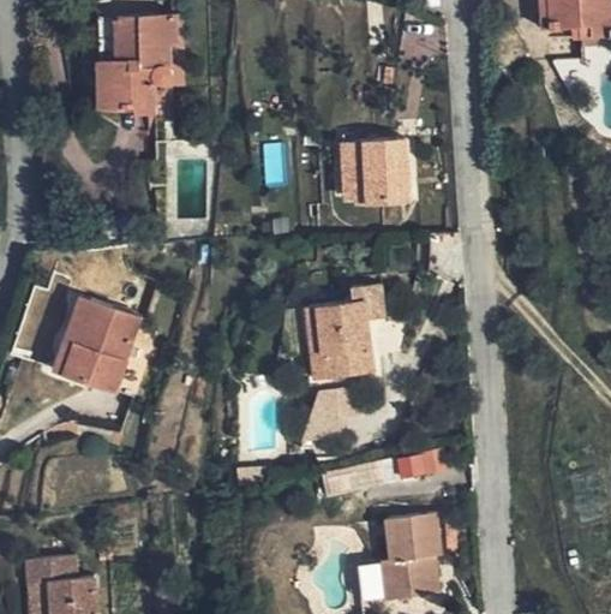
[(547,0),(538,0),(540,30),(550,29),(547,0)]
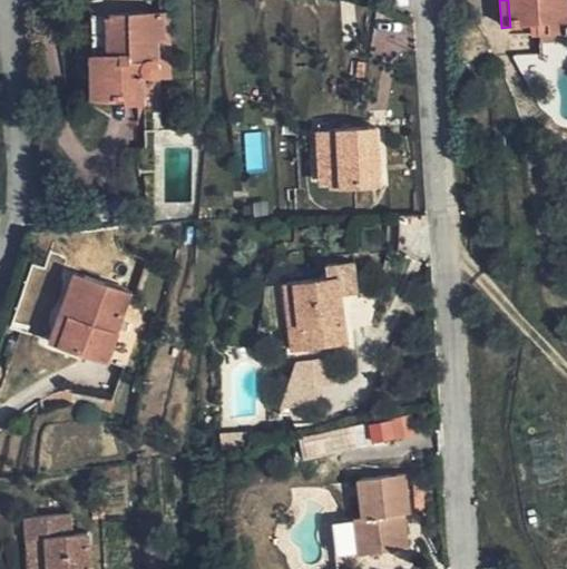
[(566,0),(508,0),(510,27),(530,26),(538,26),(538,37),(566,33),(566,0)]
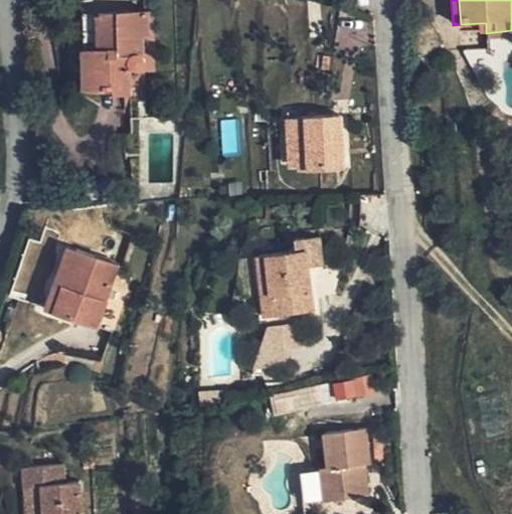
[(148,36),(147,12),(99,13),(100,51),(82,51),(83,90),(131,89),(131,70),(139,71),(143,68),(144,64),(142,59),(142,36),(148,36)]
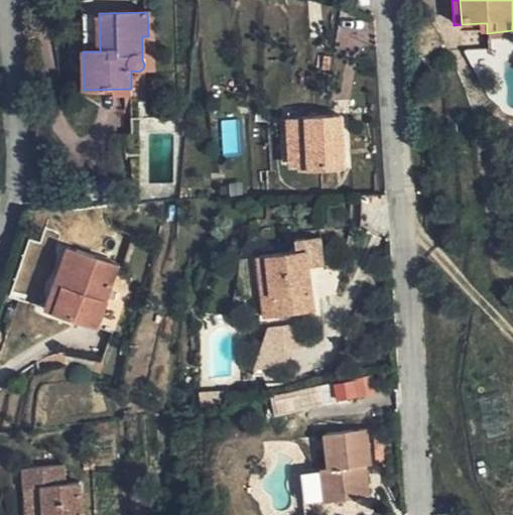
[(100,51),(99,13),(83,14),(83,51),(100,51)]
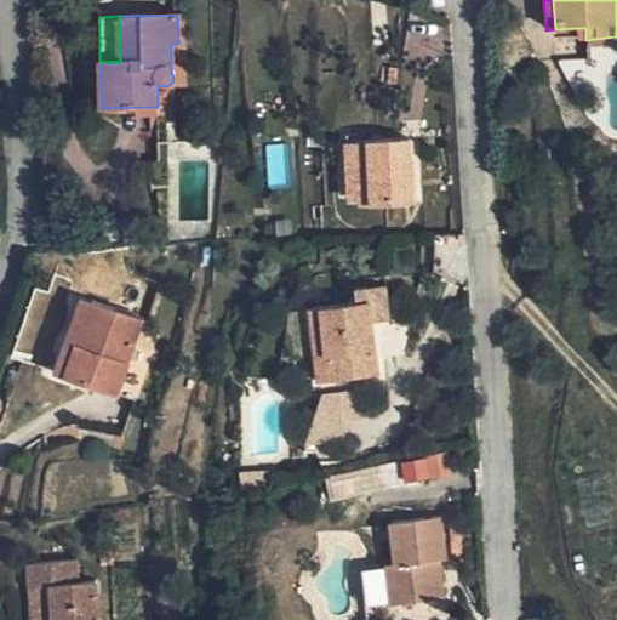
[(101,108),(101,118),(156,117),(158,107),(101,108)]
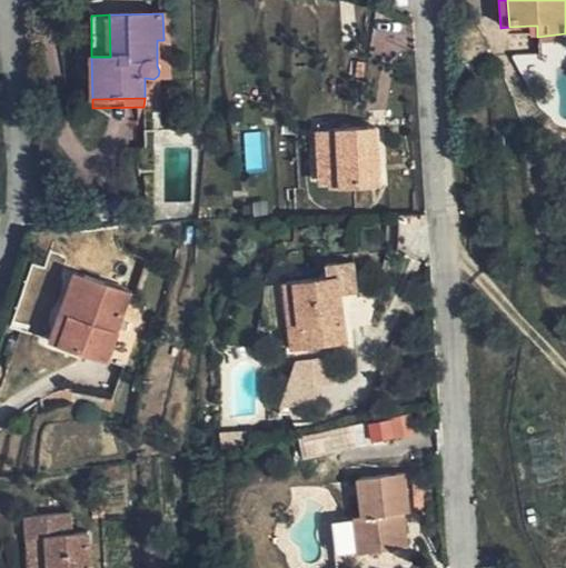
[(376,128),(326,131),(329,183),(329,189),(379,186),(376,128)]
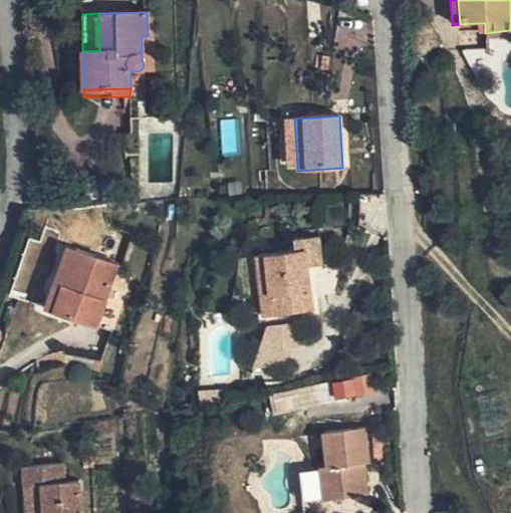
[(297,166),(294,118),(286,118),(288,166),(297,166)]
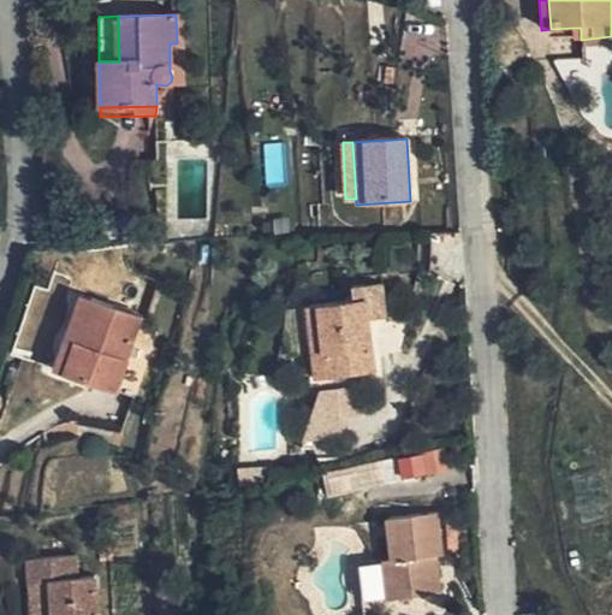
[(354,287),(355,302),(364,300),(367,321),(385,319),(381,285),(354,287)]
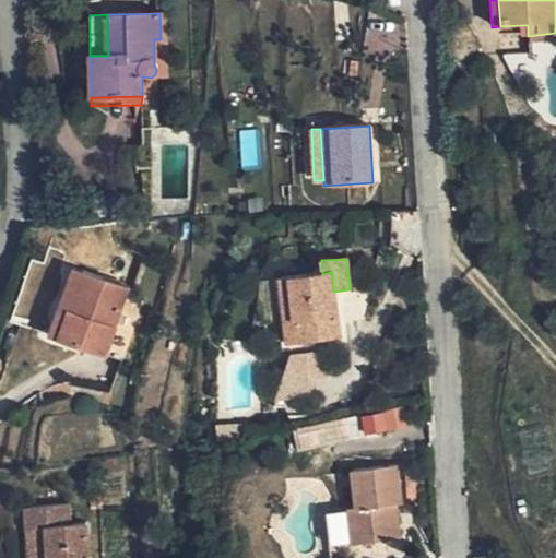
[(58,340),(82,272),(73,269),(49,336),(58,340)]
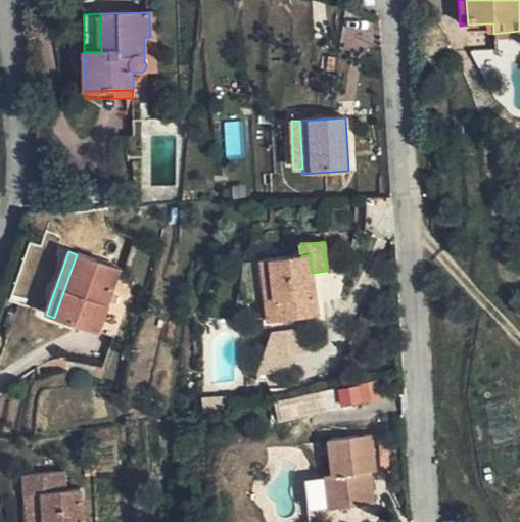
[(134,284),(117,279),(121,271),(77,254),(54,318),(113,339),(134,284)]
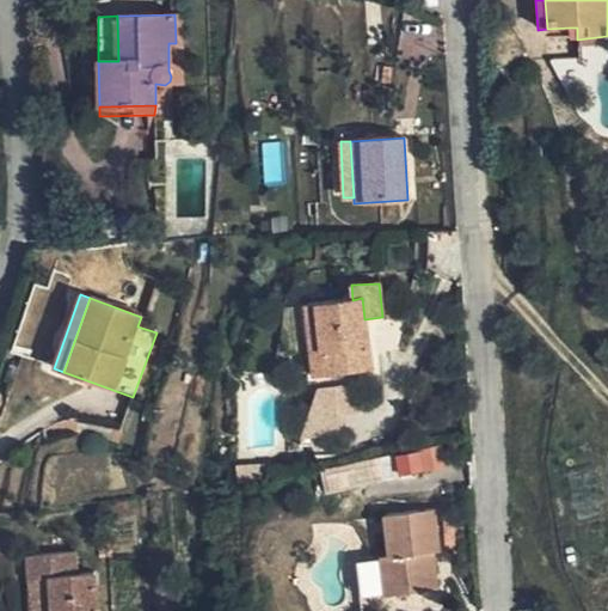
[(362,298),(352,300),(299,306),(305,355),(323,353),(324,377),(370,372),(368,348),(362,348),(361,336),(367,335),(364,319),(362,298)]
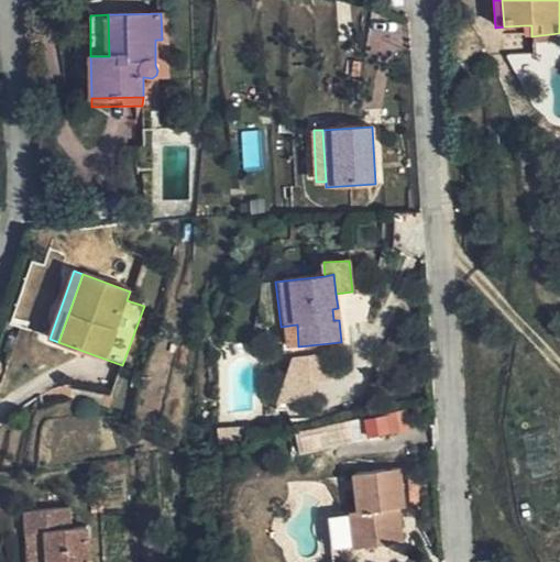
[(297,324),(281,327),(284,354),(298,353),(298,346),(297,324)]
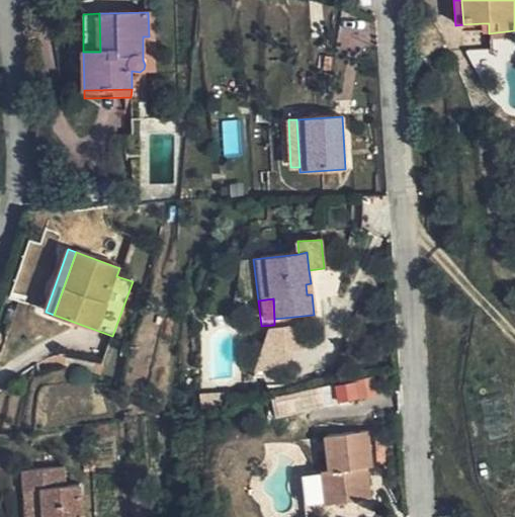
[(288,366),(287,328),(256,329),(258,367),(288,366)]
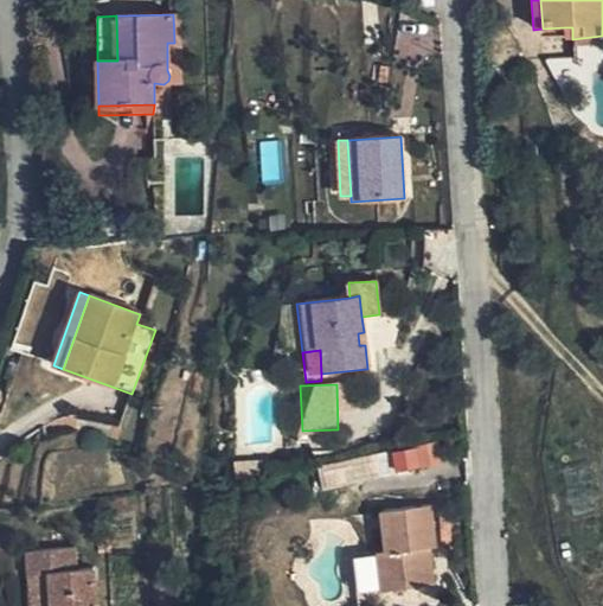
[(425,448),(387,452),(389,473),(428,469),(425,448)]
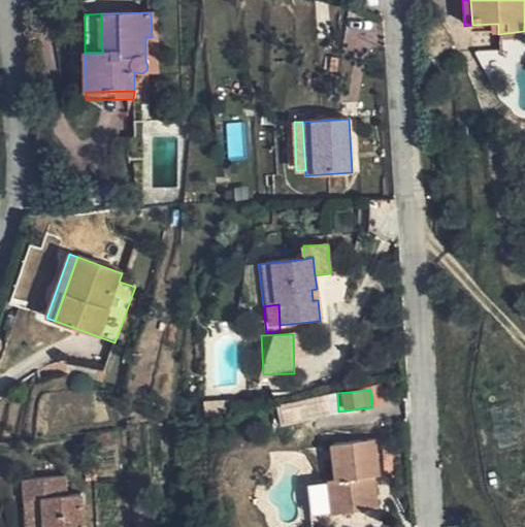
[(275,402),(275,422),(329,421),(329,400),(275,402)]
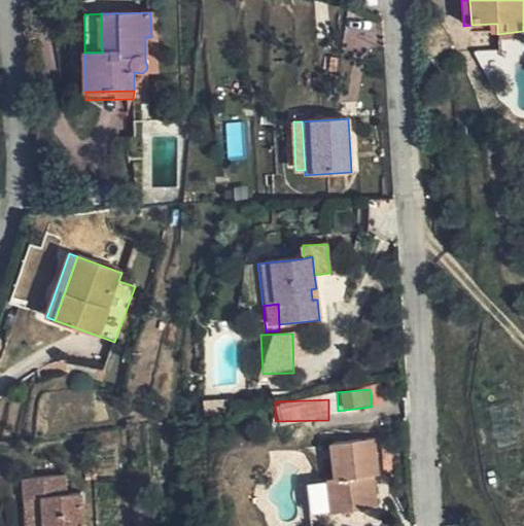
[(330,514),(377,509),(375,485),(370,485),(369,477),(374,476),(379,476),(374,440),(335,445),(337,464),(332,464),(334,481),(327,482),(330,514)]
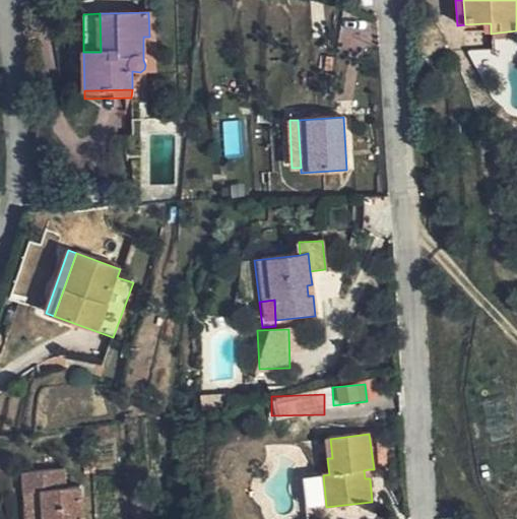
[(64,469),(23,472),(25,494),(49,491),(51,502),(45,502),(45,518),(81,518),(79,488),(65,489),(64,469)]
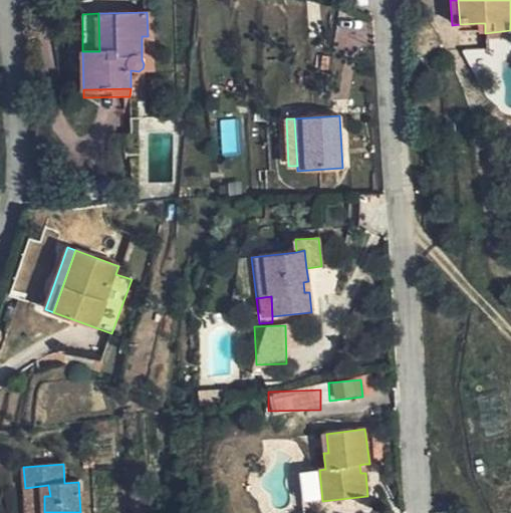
[(312,502),(322,501),(319,470),(309,471),(312,502)]
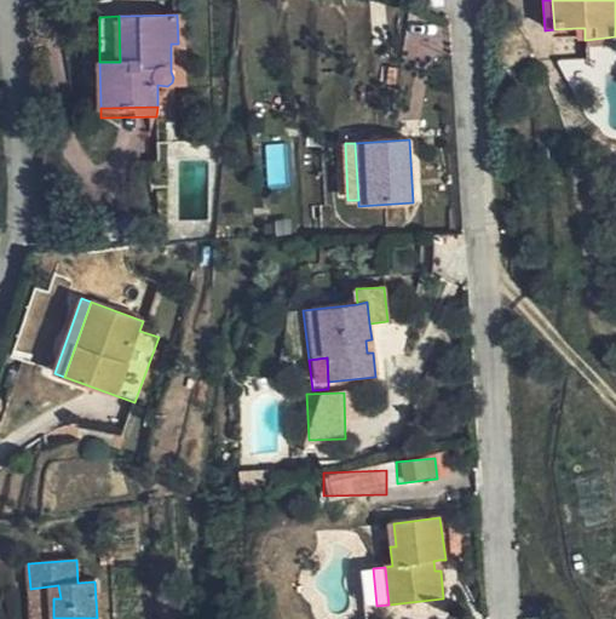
[(378,618),(376,606),(373,568),(355,571),(361,618),(378,618)]
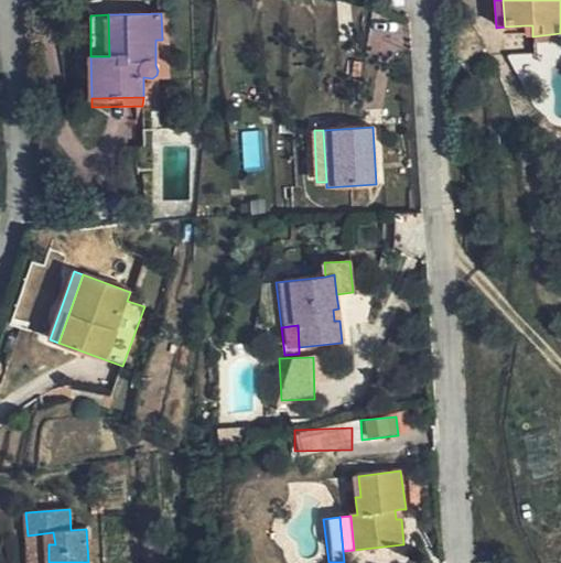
[(53,532),(28,536),(28,562),(49,562),(49,544),(55,544),(53,532)]
